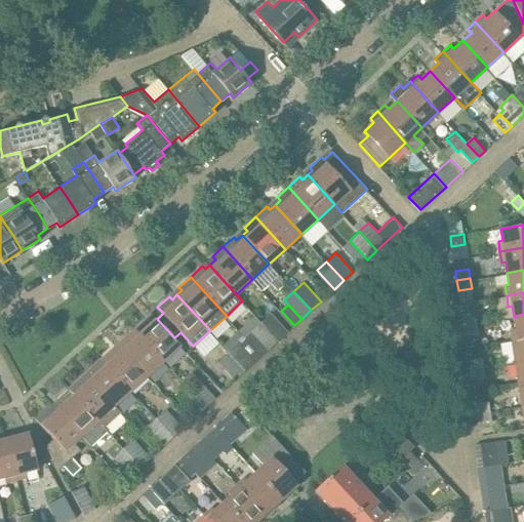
[(271,312),(260,321),(278,340),(288,331),(271,312)]
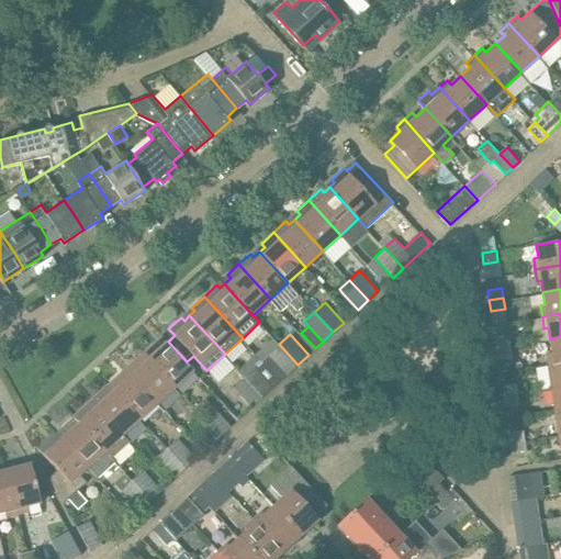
[(494,337),(496,347),(511,345),(508,335),(494,337)]
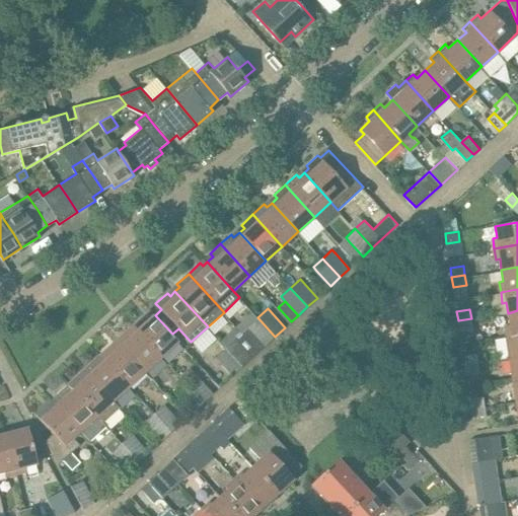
[(507,335),(517,333),(517,310),(508,313),(509,324),(505,324),(507,335)]
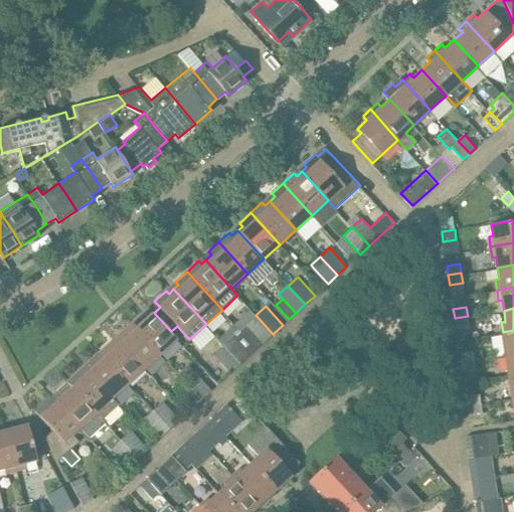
[(143,311),(132,321),(161,353),(177,338),(171,331),(154,313),(151,310),(146,314),(143,311)]
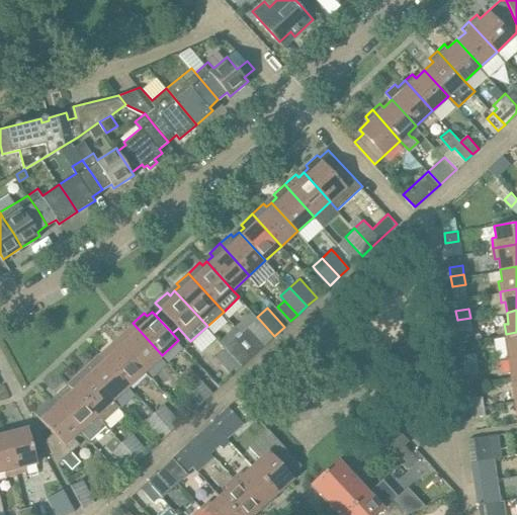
[(265,344),(274,336),(257,317),(248,326),(265,344)]
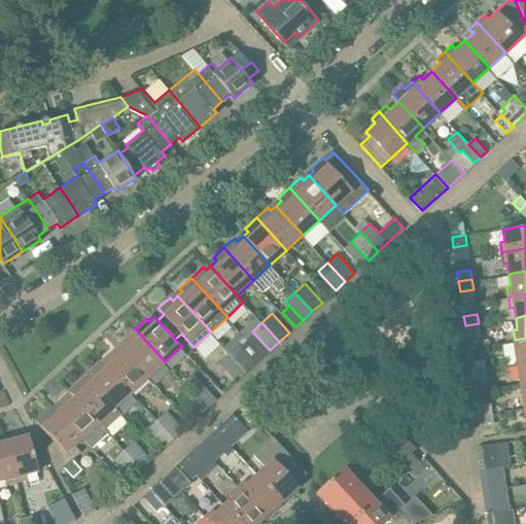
[(480,334),(479,323),(465,325),(466,336),(480,334)]
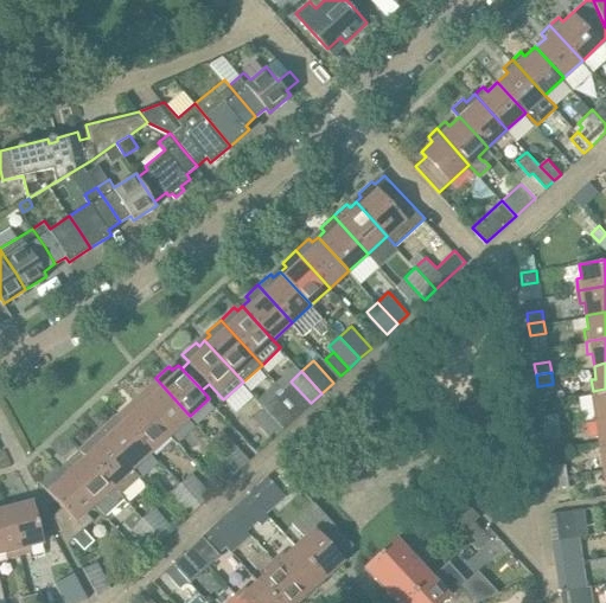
[(171,434),(190,416),(155,378),(142,391),(145,395),(140,399),(171,434)]
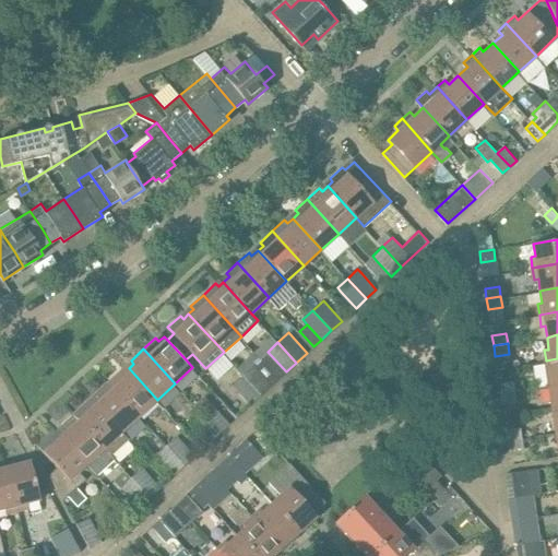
[(244,374),(262,394),(280,378),(261,357),(244,374)]
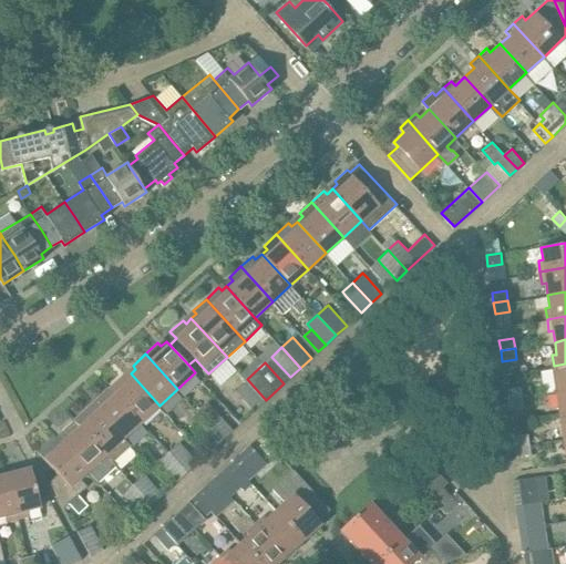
[(557,390),(565,388),(565,363),(554,366),(557,390)]
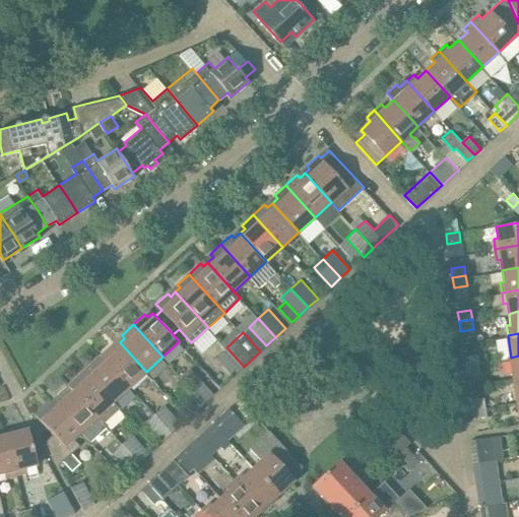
[(101,354),(130,386),(146,372),(120,342),(115,347),(112,344),(101,354)]
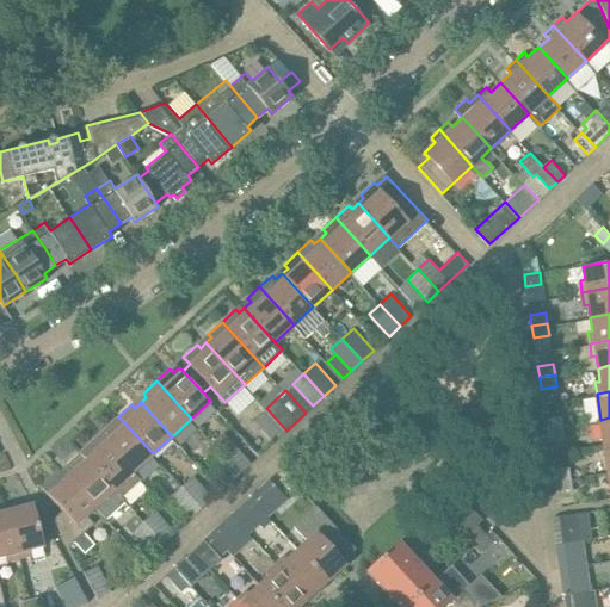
[(287,431),(266,408),(254,419),(275,440),(287,431)]
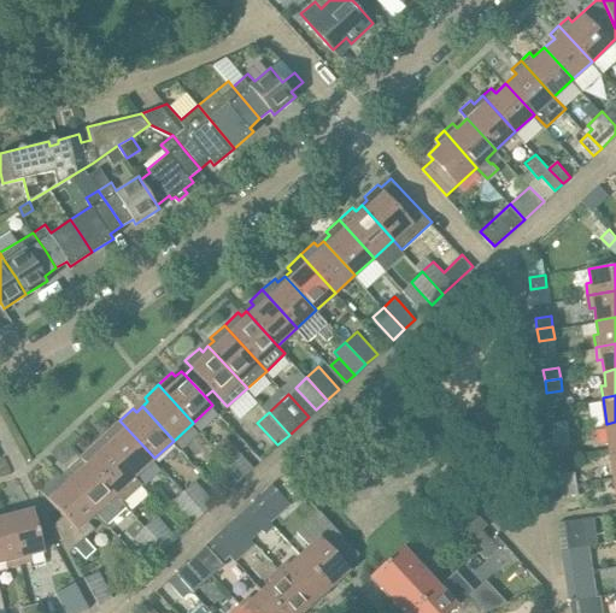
[(551,422),(552,432),(568,430),(567,418),(551,422)]
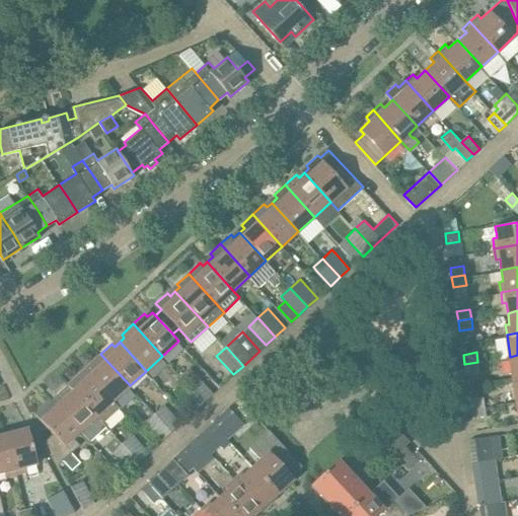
[(114,400),(130,385),(100,354),(89,364),(92,367),(87,371),(114,400)]
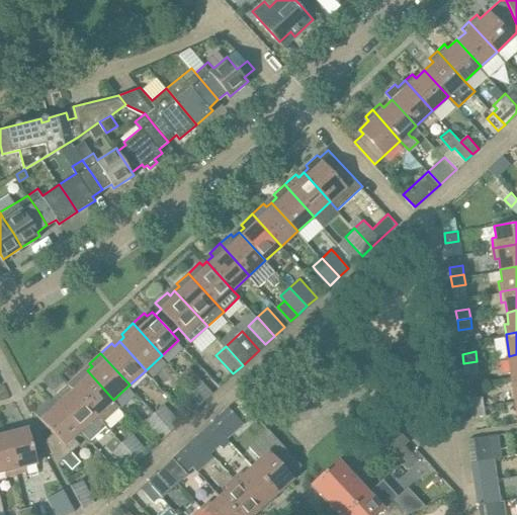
[(479,370),(477,361),(463,363),(465,373),(479,370)]
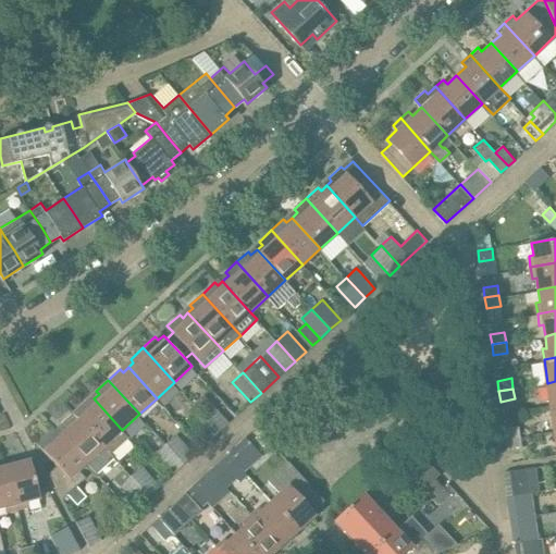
[(86,401),(73,411),(104,446),(111,453),(128,436),(122,430),(94,398),(88,404),(86,401)]
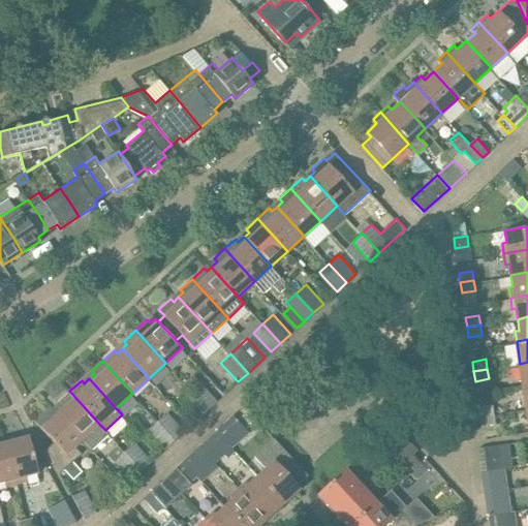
[(190,390),(208,409),(217,400),(199,381),(190,390)]
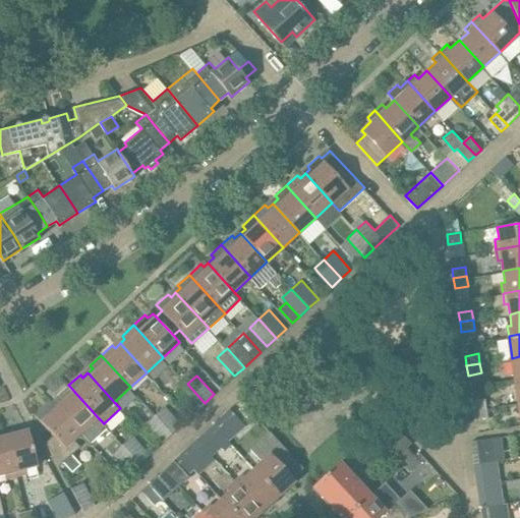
[(195,412),(205,403),(187,384),(178,393),(181,397),(195,412)]
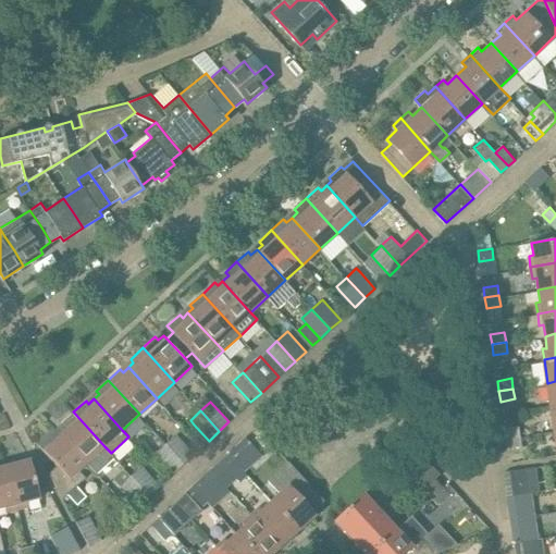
[(87,462),(104,446),(73,411),(61,422),(64,426),(59,430),(87,462)]
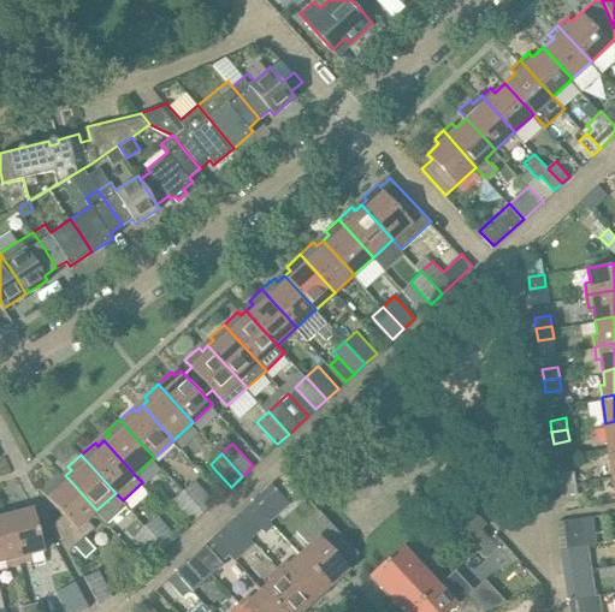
[(557,471),(559,483),(575,481),(573,469),(557,471)]
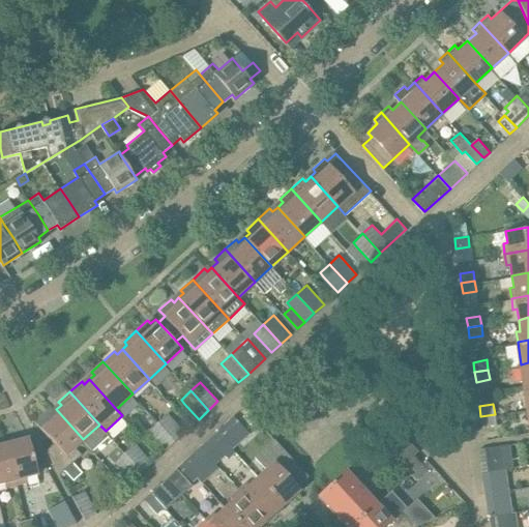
[(76,446),(83,439),(56,409),(51,415),(48,411),(36,421),(54,442),(47,448),(54,461),(60,472),(81,452),(76,446)]
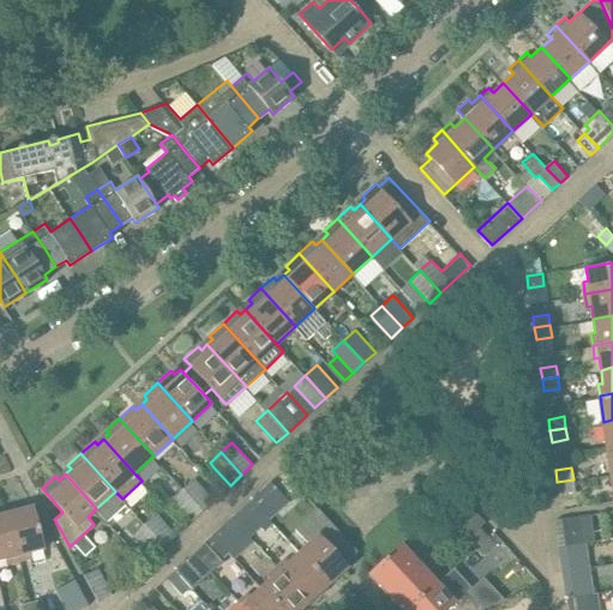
[(182,488),(203,509),(214,500),(198,482),(194,477),(182,488)]
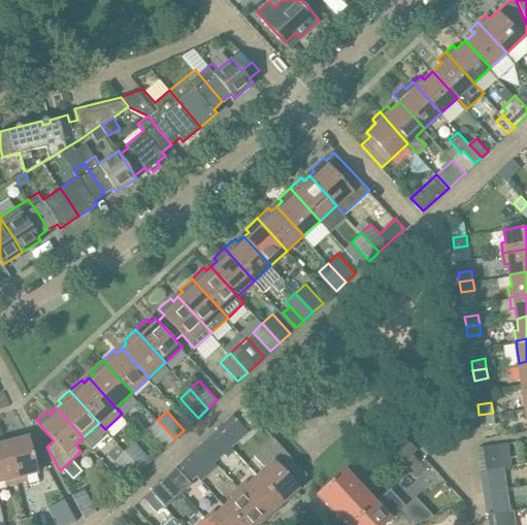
[(493,413),(479,415),(481,424),(494,422),(493,413)]
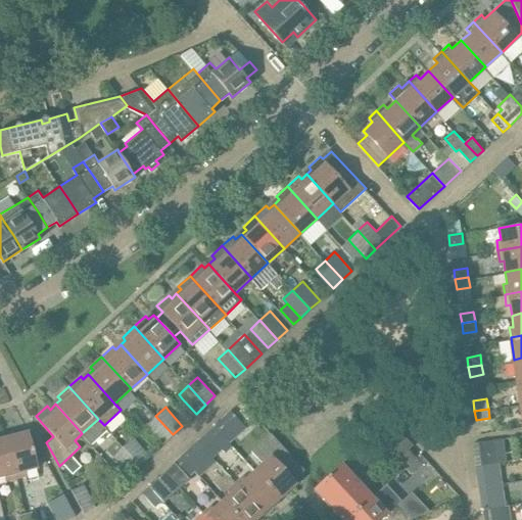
[(214,425),(218,429),(227,439),(244,424),(231,410),(214,425)]
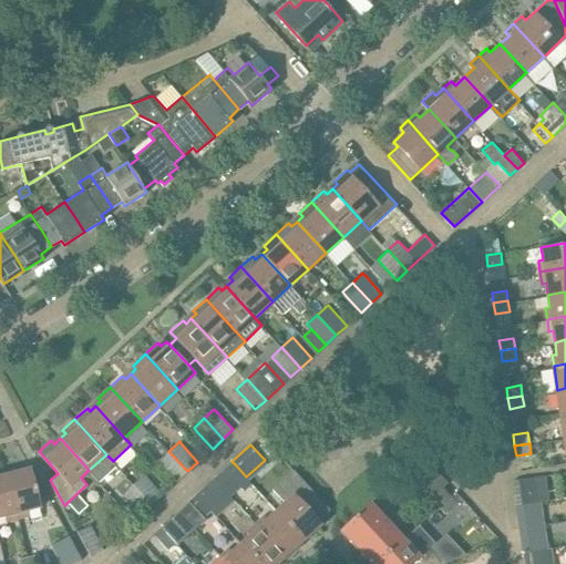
[(187,471),(168,451),(158,460),(162,464),(177,481),(187,471)]
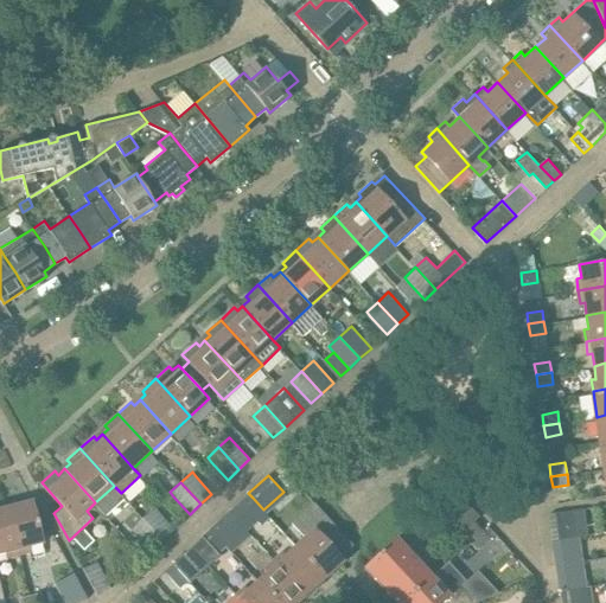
[(455,499),(447,491),(435,501),(444,510),(455,499)]
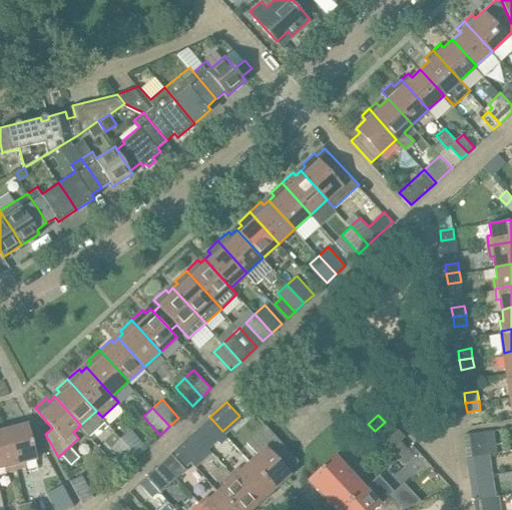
[(220,442),(227,436),(222,431),(213,421),(209,417),(194,431),(196,435),(206,445),(216,437),(220,442)]
